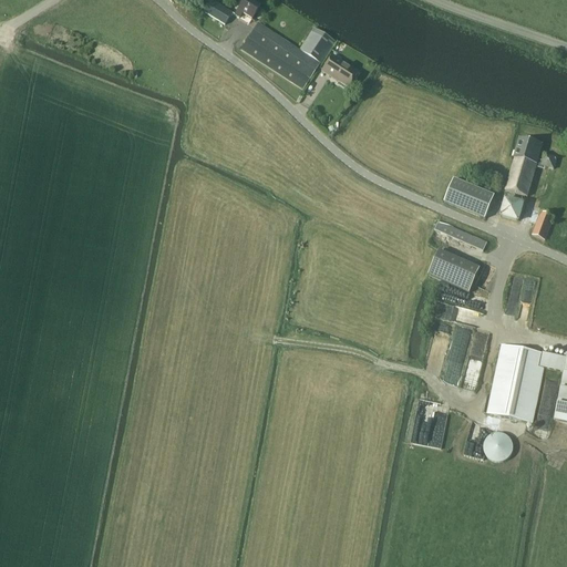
[(210,0),(204,11),(225,24),(232,13),(210,0)]
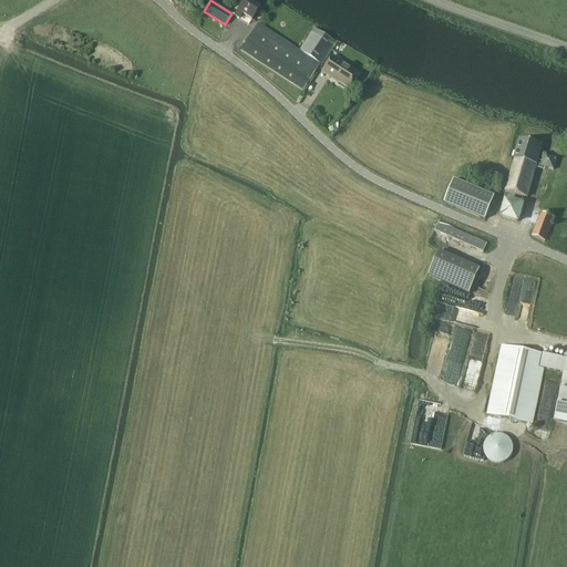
[(259,6),(249,0),(244,0),(235,14),(239,18),(243,13),(251,19),(259,6)]
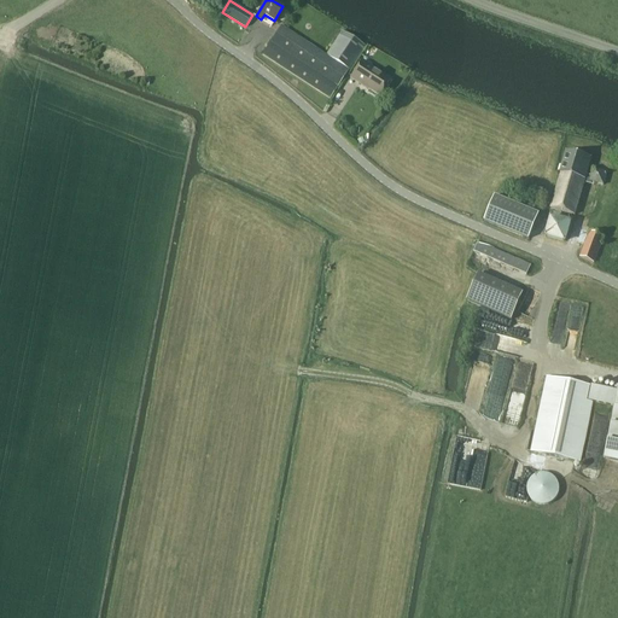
[(263,54),(331,98),(365,46),(342,30),(326,54),(281,25),(263,54)]
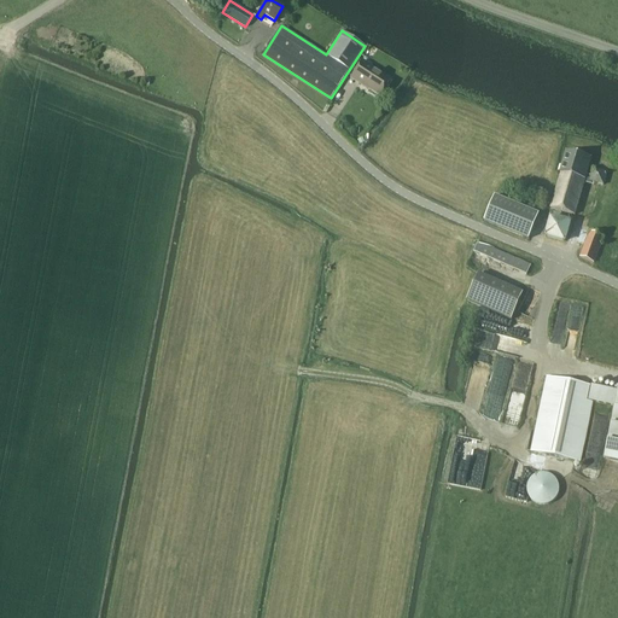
[(351,77),(379,95),(390,79),(361,60),(351,77)]
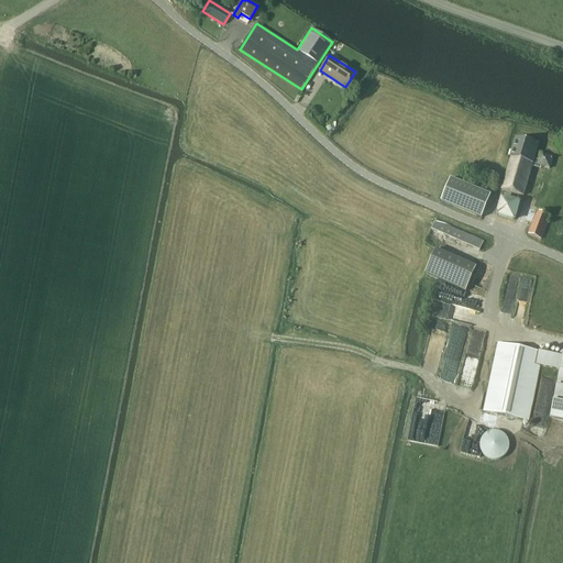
[(505,183),(503,189),(523,195),(532,166),(534,167),(536,163),(550,167),(553,156),(541,153),(539,159),(534,158),(539,143),(516,138),(510,156),(511,157),(505,183)]
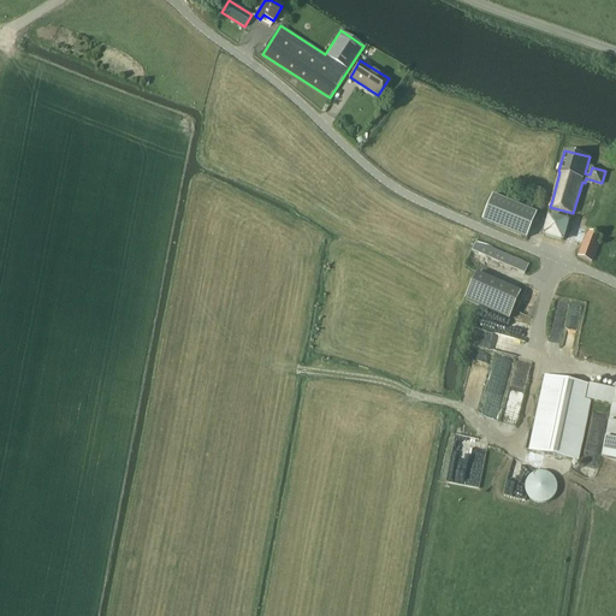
[(538,214),(493,195),(483,220),(527,238),(538,214)]
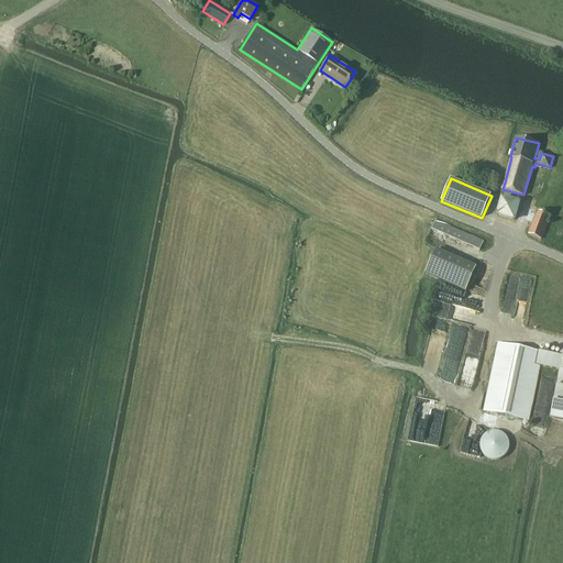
[(496,216),(516,221),(521,201),(501,196),(496,216)]
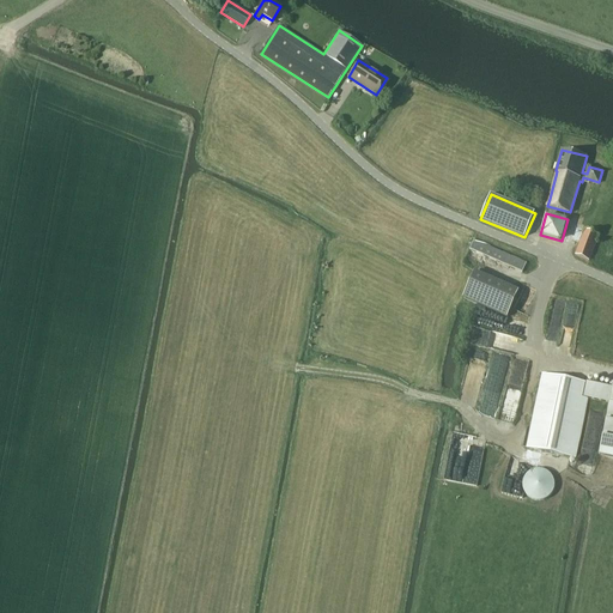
[(576,255),(590,260),(600,235),(586,230),(576,255)]
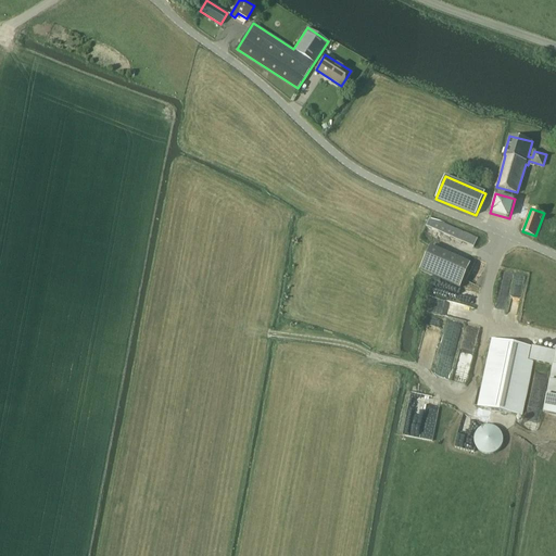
[(430,217),(427,226),(474,247),(478,238),(430,217)]
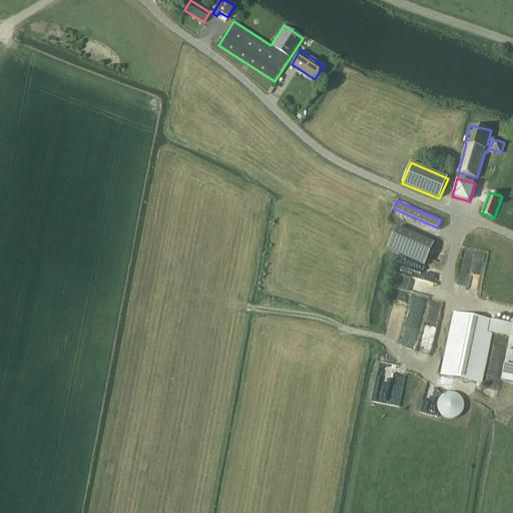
[(388,248),(426,267),(437,238),(399,221),(388,248)]
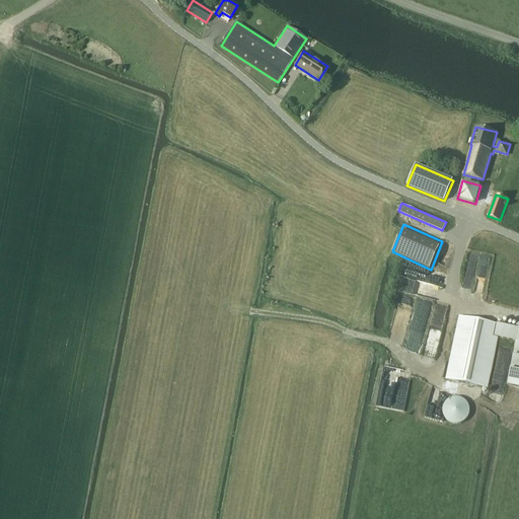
[(446,379),(488,388),(498,338),(517,342),(508,384),(518,386),(518,327),(459,315),(446,379)]
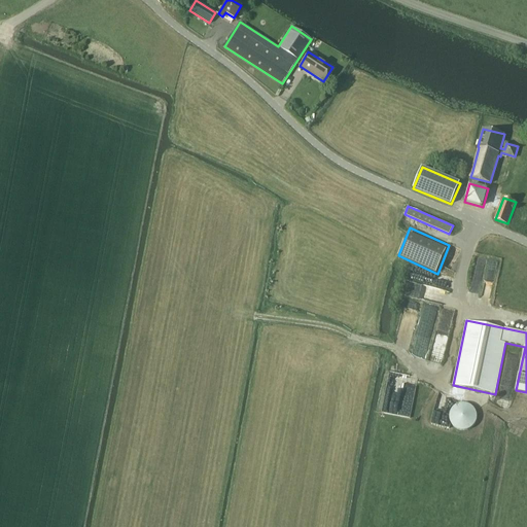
[(477,420),(477,418),(477,415),(476,412),(475,410),(473,408),(471,406),(468,405),(466,403),(463,403),(461,403),(458,403),(456,406),(454,407),(452,409),(450,411),(450,414),(449,416),(449,419),(450,422),(451,424),(453,426),(455,428),(457,429),(459,430),(462,430),(465,430),(467,430),(470,429),(472,427),(475,425),(476,423),(477,420)]
